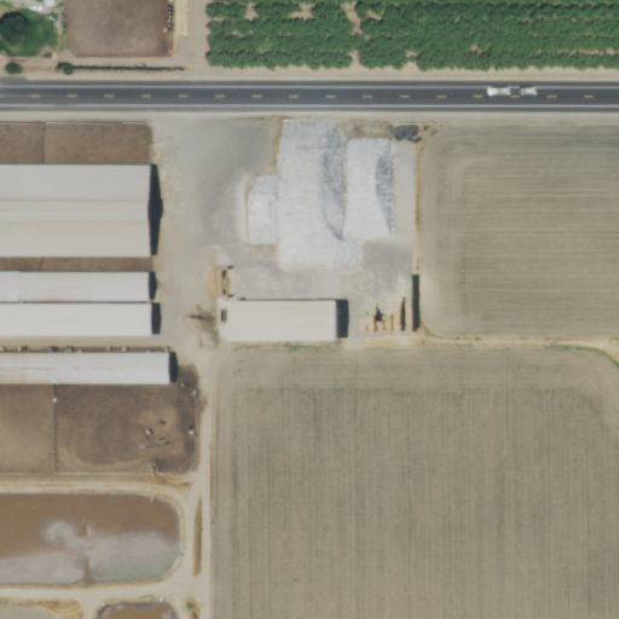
[(0,166),(0,258),(148,258),(148,167),(0,166)]
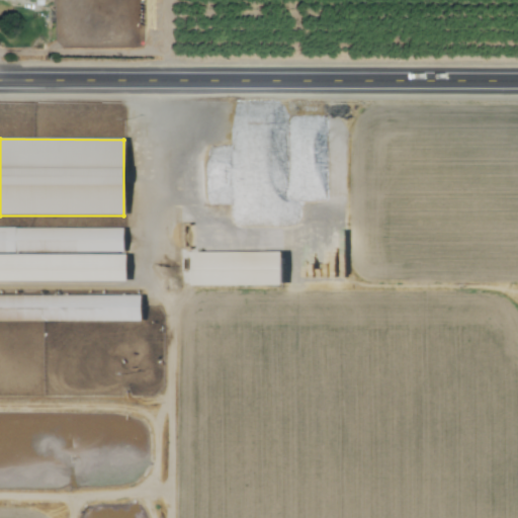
[(343,205),(297,205),(297,286),(343,286),(343,205)]
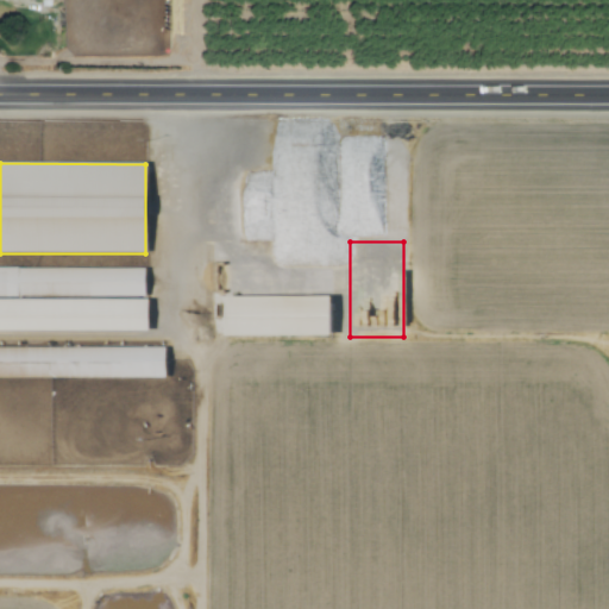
[(0,269),(0,297),(144,297),(144,269),(0,269)]
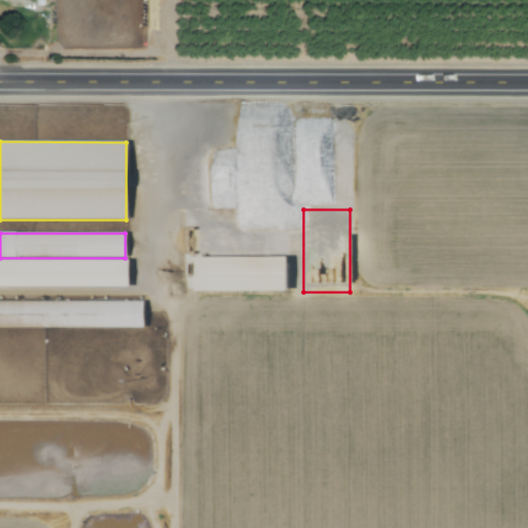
[(193,259),(193,293),(285,293),(285,259),(193,259)]
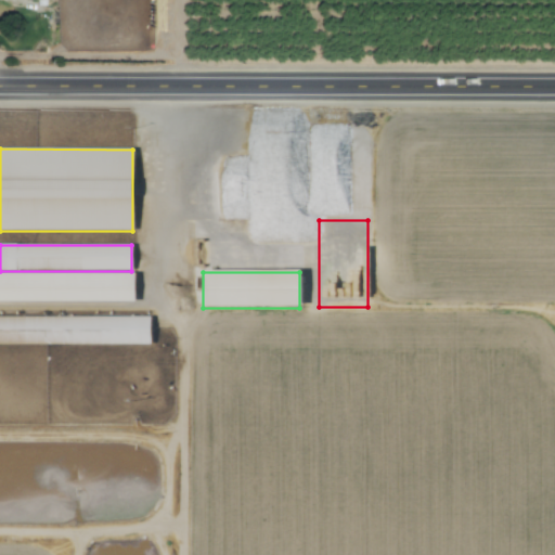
[(0,301),(133,301),(133,274),(0,274),(0,301)]
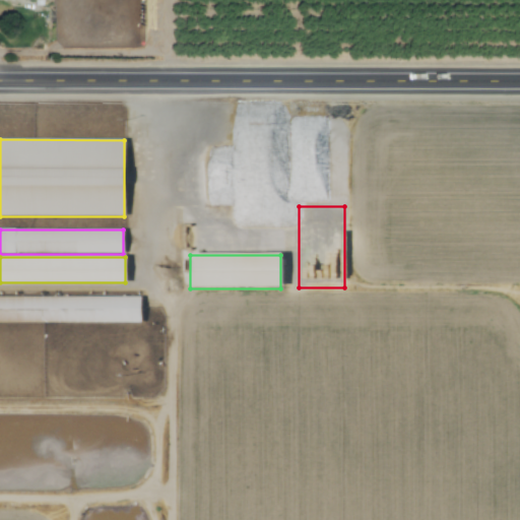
[(140,297),(0,297),(0,323),(140,323),(140,297)]
